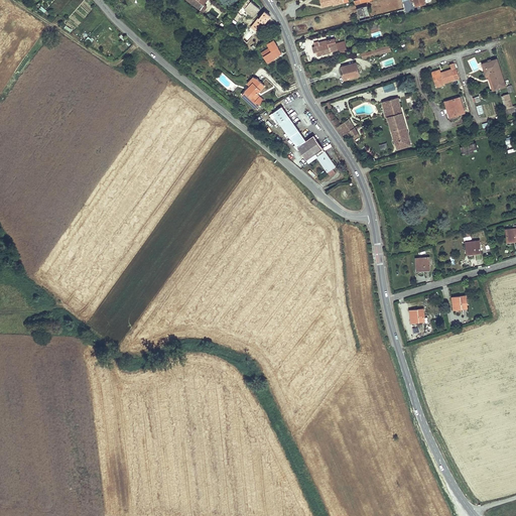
[(199,0),(198,0),(186,0),(203,11),(207,6),(205,4),(208,0),(207,0),(199,0)]
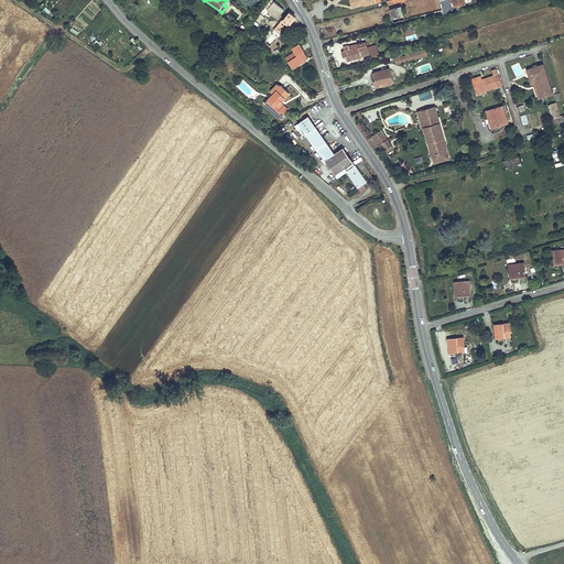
[(274,1),(268,10),(278,18),(284,10),(274,1)]
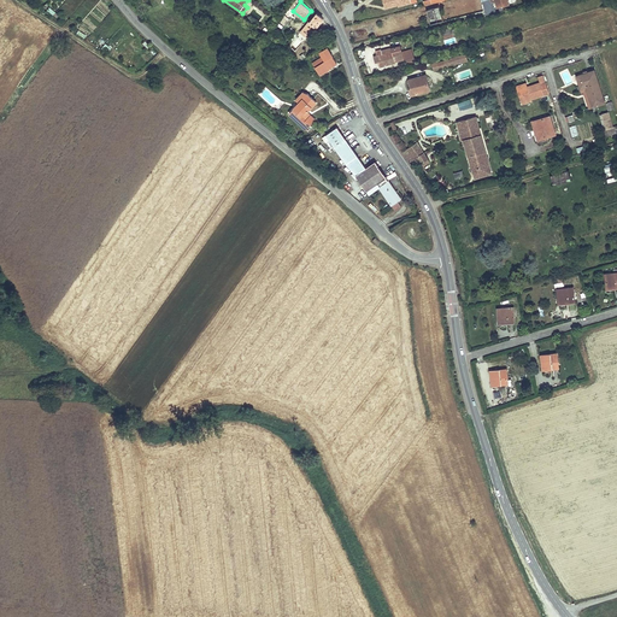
[(432,4),(425,5),(430,23),(446,19),(441,6),(438,7),(436,3),(432,4)]
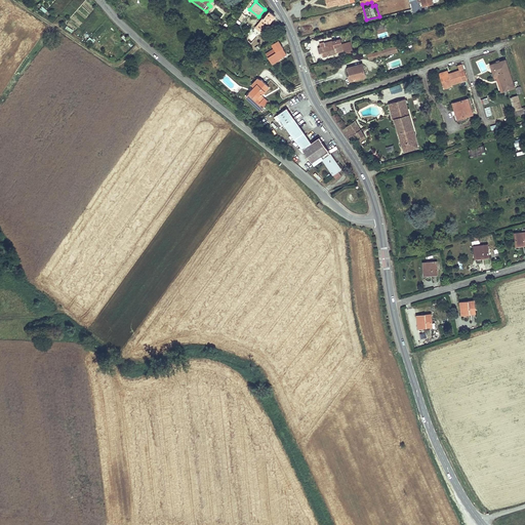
[(270,11),(256,28),(261,32),(275,16),(270,11)]
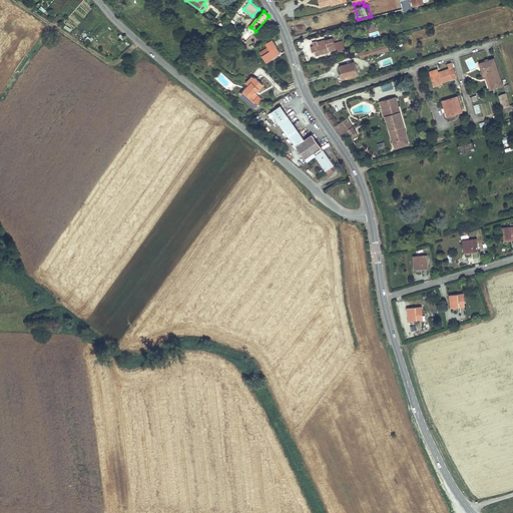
[(232,18),(236,21),(240,16),(237,12),(232,18)]
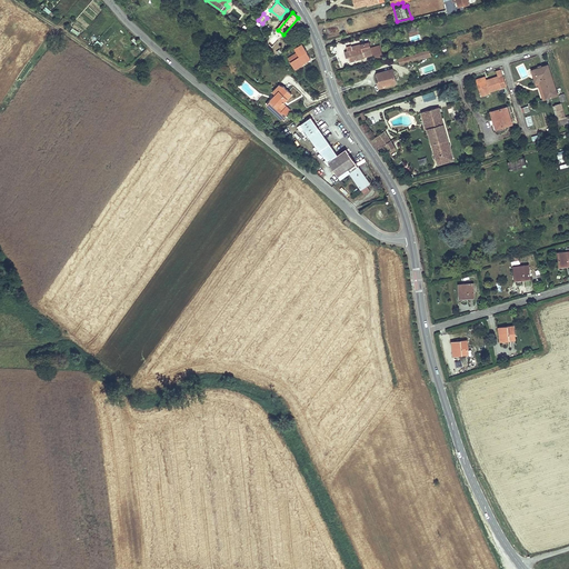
[(346,47),(347,51),(349,51),(350,55),(348,56),(349,57),(350,61),(366,58),(365,57),(372,55),(369,42),(361,45),(362,48),(352,50),(351,46),(346,47)]
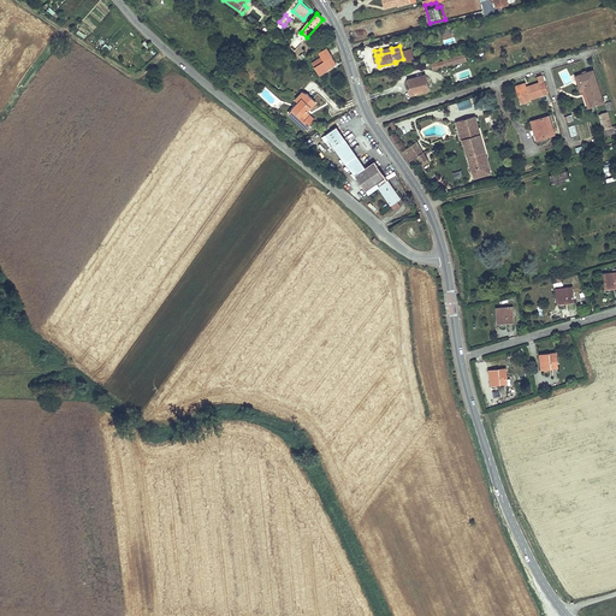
[(319,52),(323,58),(324,60),(332,57),(327,48),(319,52)]
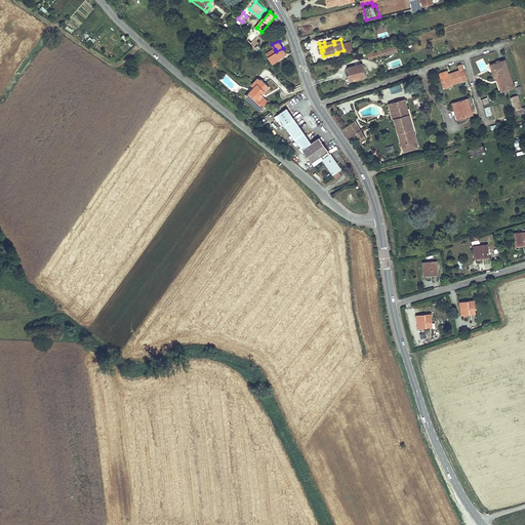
[(351,44),(342,46),(346,54),(354,52),(351,44)]
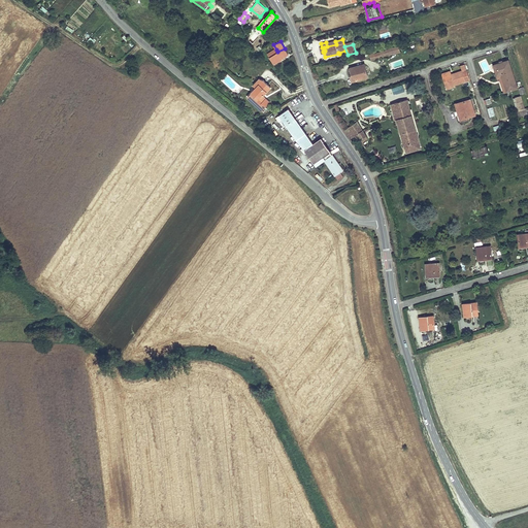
[(398,46),(374,54),(373,52),(369,53),(371,60),(386,56),(387,57),(400,53),(398,46)]
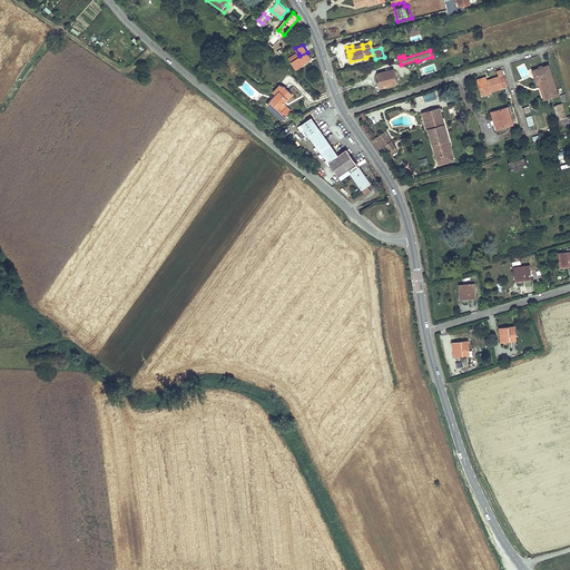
[(312,59),(307,52),(300,56),(291,61),(295,69),(304,64),(312,59)]
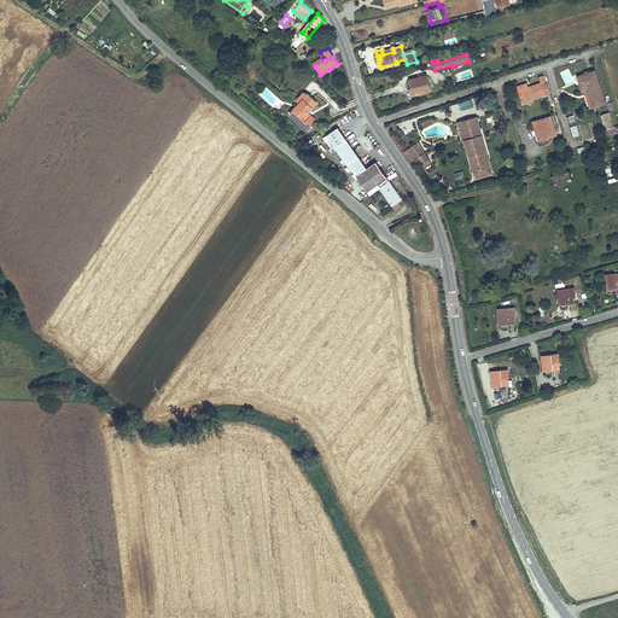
[(587,87),(594,108),(606,104),(595,70),(577,76),(582,88),(587,87)]
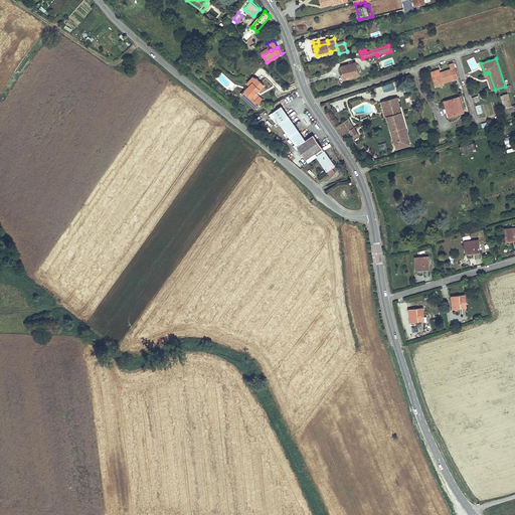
[(355,62),(341,66),(343,73),(342,73),(343,79),(358,75),(355,62)]
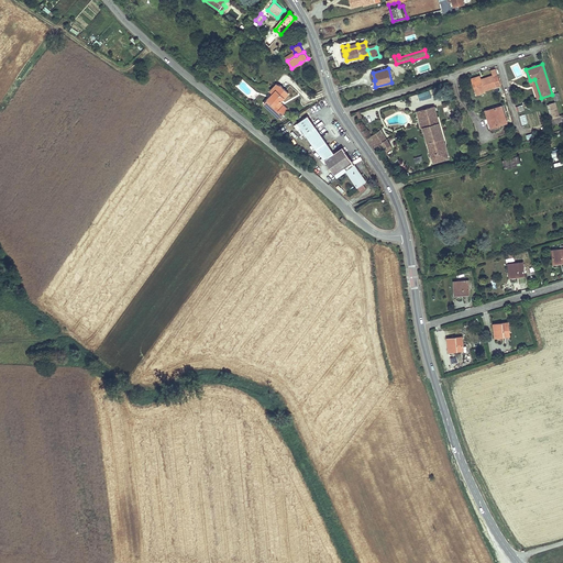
[(492,72),(493,75),(482,79),(483,80),(498,76),(496,69),(492,72)]
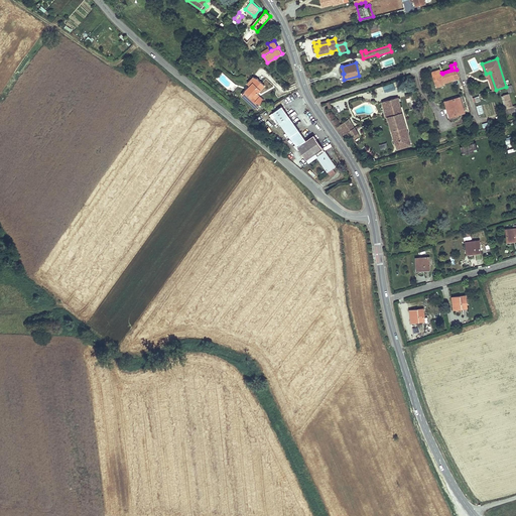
[(460,78),(457,70),(442,74),(441,73),(432,76),(435,84),(444,82),(444,83),(460,78)]
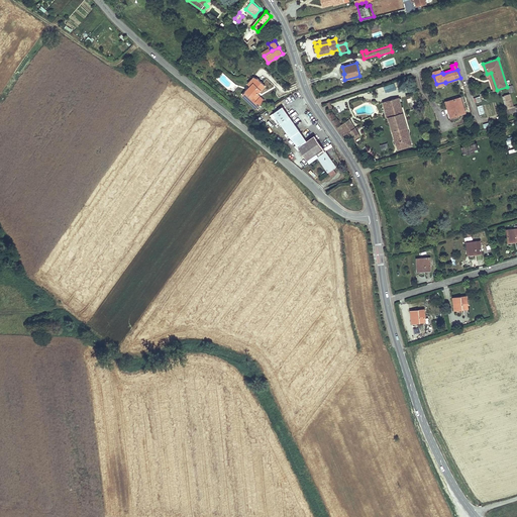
[(487,77),(489,76),(494,91),(497,90),(491,73),(487,74),(487,77)]
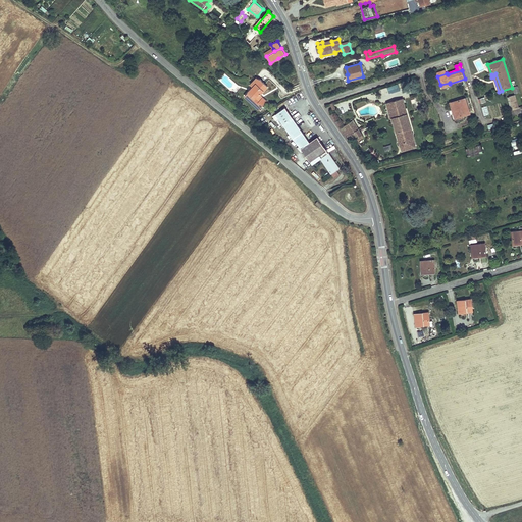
[(260,80),(257,77),(251,85),(253,87),(260,80)]
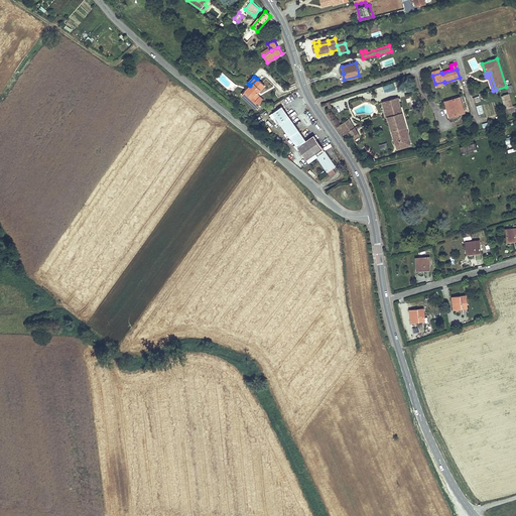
[(265,86),(257,79),(250,86),(242,95),(256,108),(259,105),(264,100),(259,96),(259,97),(256,94),(257,94),(257,93),(265,86)]
